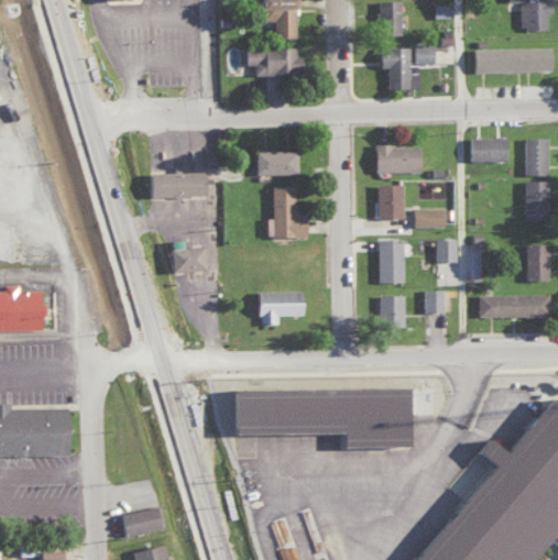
[(262,0),(263,22),(275,22),(275,40),(297,39),(296,0),(262,0)]
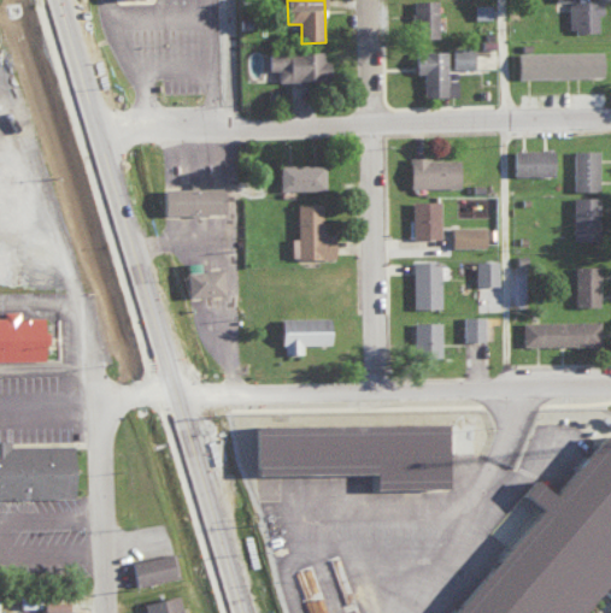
[(441,3),(417,3),(417,40),(440,40),(441,3)]
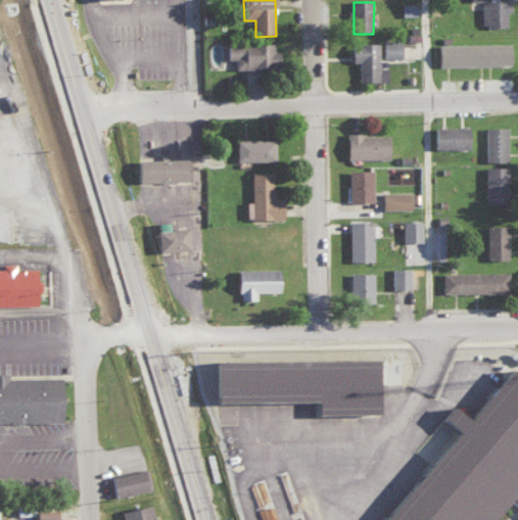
[(484,3),(485,29),(510,29),(510,2),(484,3)]
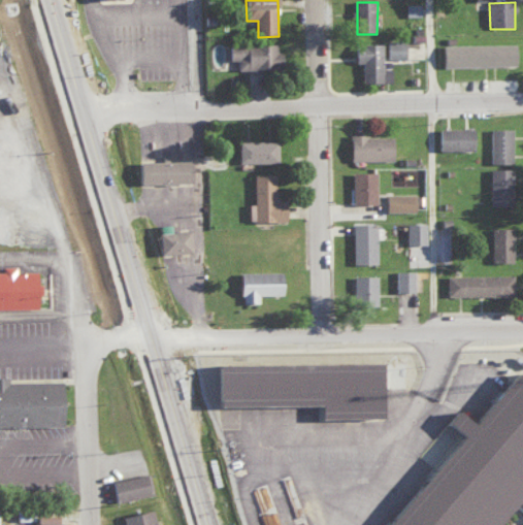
[(422,6),(407,6),(407,19),(422,19),(422,6)]
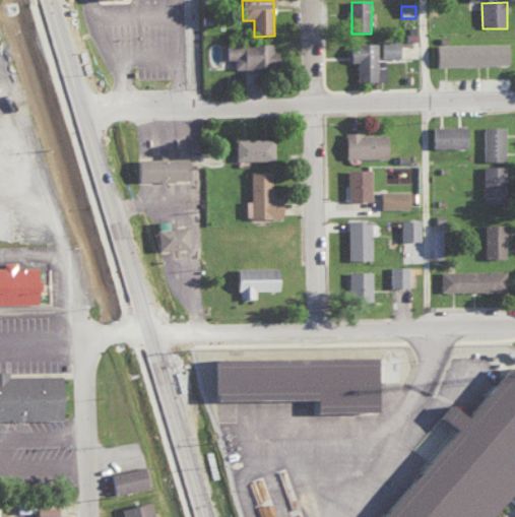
[(384,60),(401,60),(401,43),(384,42),(384,60)]
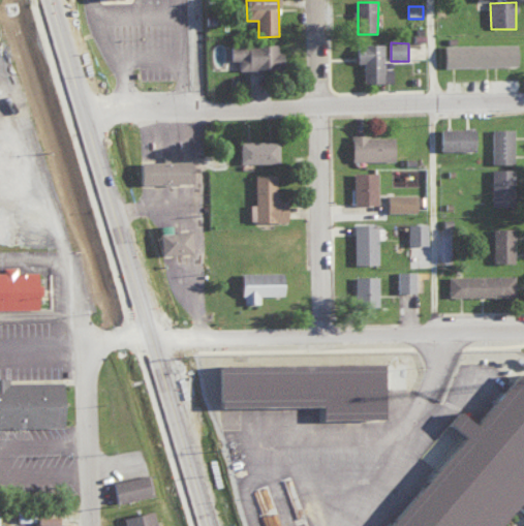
[(241,71),(283,70),(282,45),(232,47),(232,63),(241,63),(241,71)]
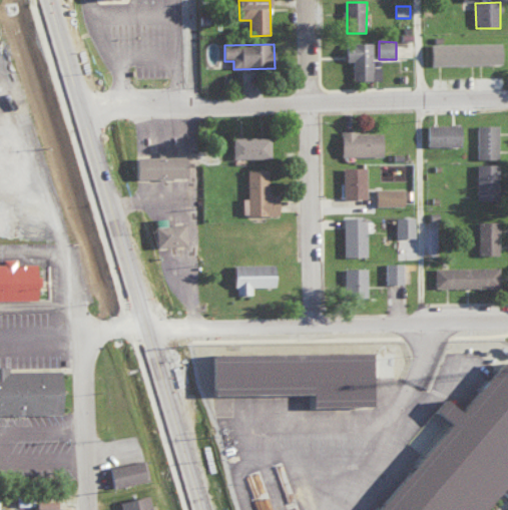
[(374,68),(373,44),(347,45),(347,63),(354,62),(355,82),(384,82),(383,68),(374,68)]
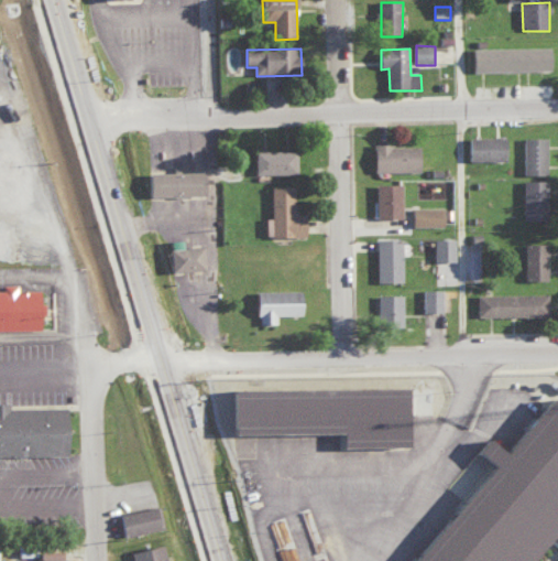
[(474,51),(476,74),(554,72),(554,49),(474,51)]
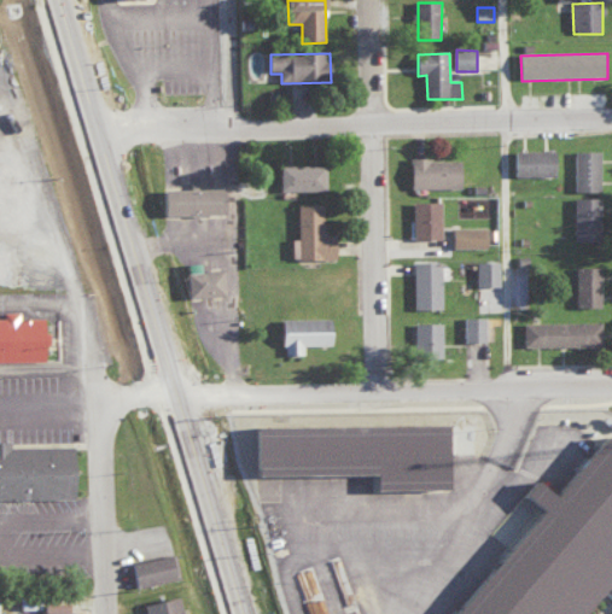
[(558,152),(516,153),(517,179),(558,177),(558,152)]
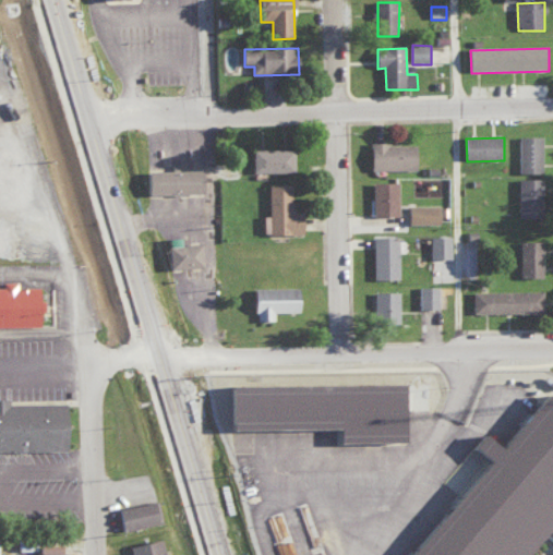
[(544,137),(521,139),(523,176),(545,175),(544,137)]
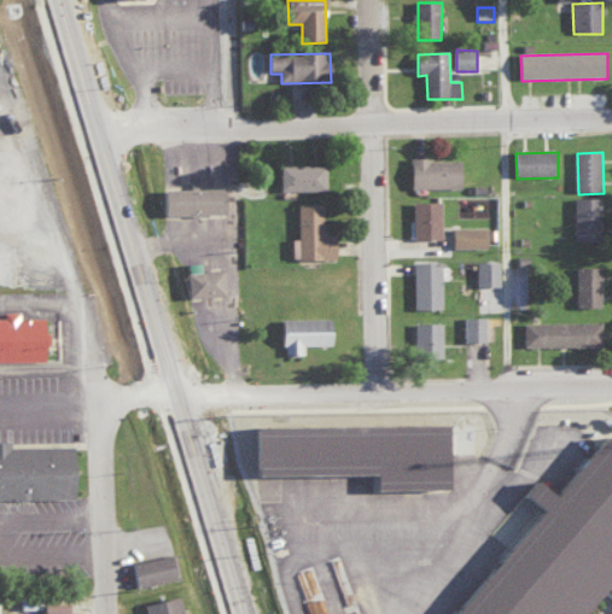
[(462,161),(413,162),(413,191),(464,189),(462,161)]
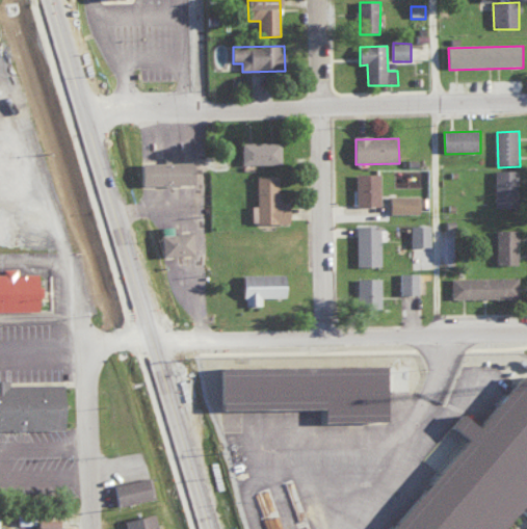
[(243,143),(243,166),(283,165),(283,143),(243,143)]
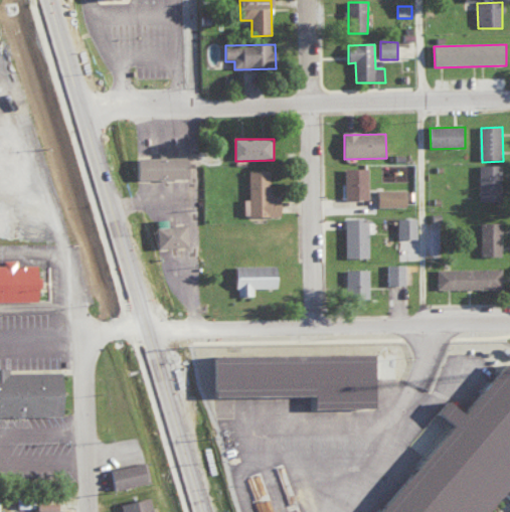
[(137,181),(188,180),(187,158),(137,160),(137,181)]
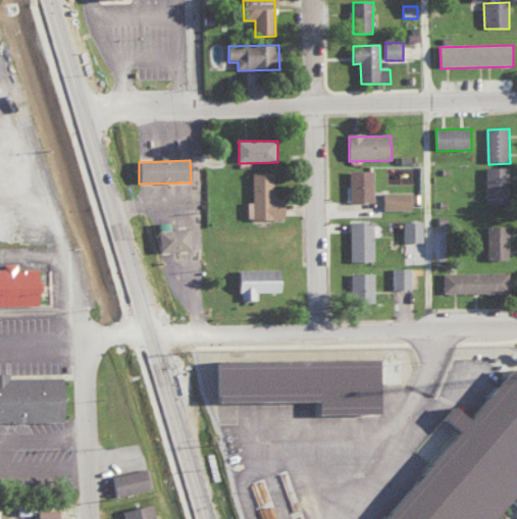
[(509,168),(487,168),(487,205),(509,205),(509,168)]
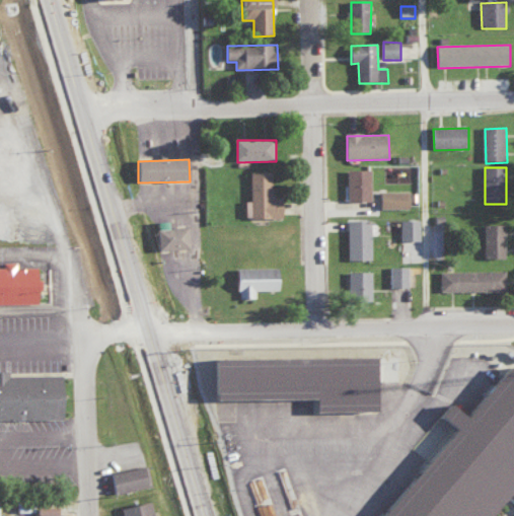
[(372,170),(349,171),(350,203),(372,202),(372,170)]
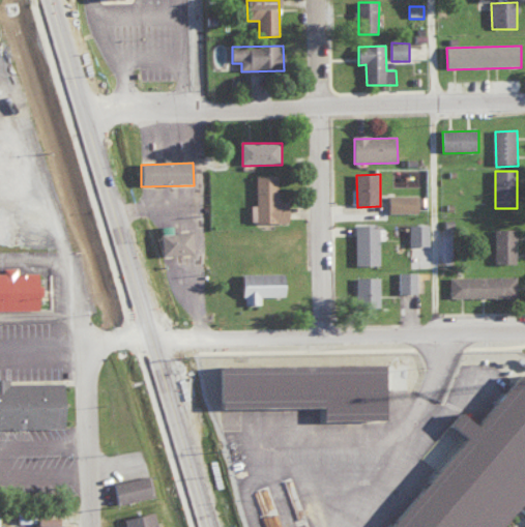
[(280,176),(257,177),(259,225),(290,224),(289,204),(280,204),(280,176)]
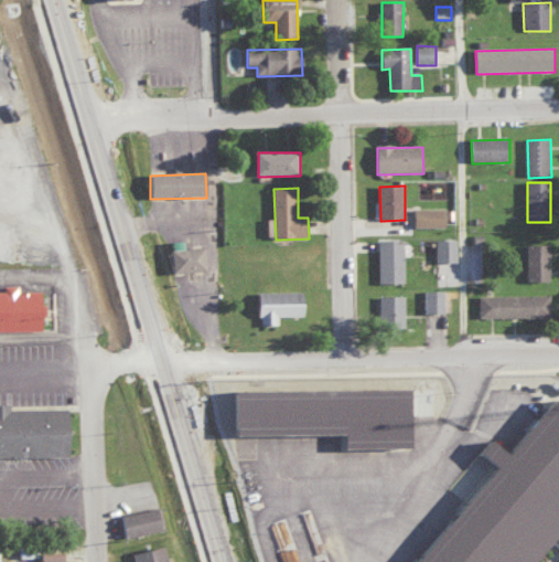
[(444,229),(444,210),(416,210),(416,229),(444,229)]
